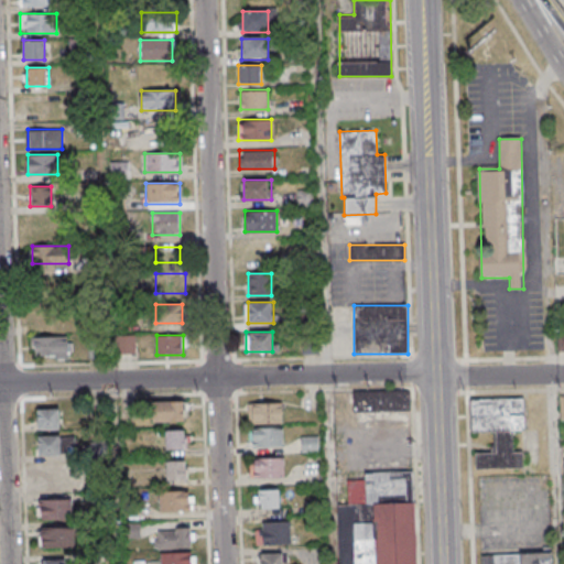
[(134,336),(118,336),(118,353),(134,353),(134,336)]
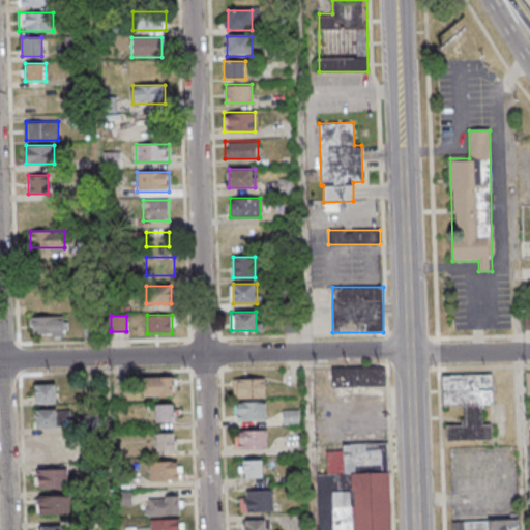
[(30,336),(66,336),(66,317),(30,317),(30,336)]
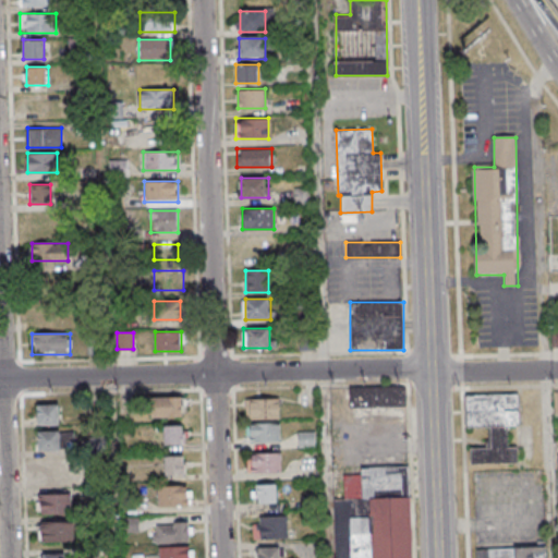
[(405,387),(350,387),(350,408),(405,408),(405,387)]
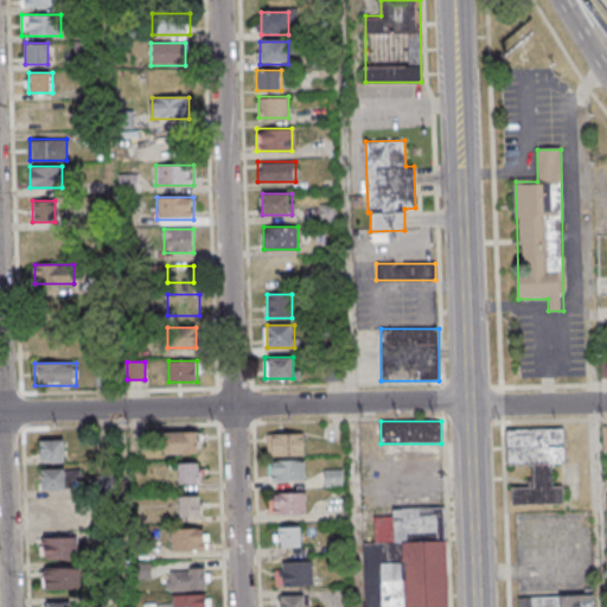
[(512,505),(563,504),(562,485),(553,485),(553,462),(564,462),(563,429),(506,430),(508,465),(534,464),(535,486),(511,487),(512,505)]
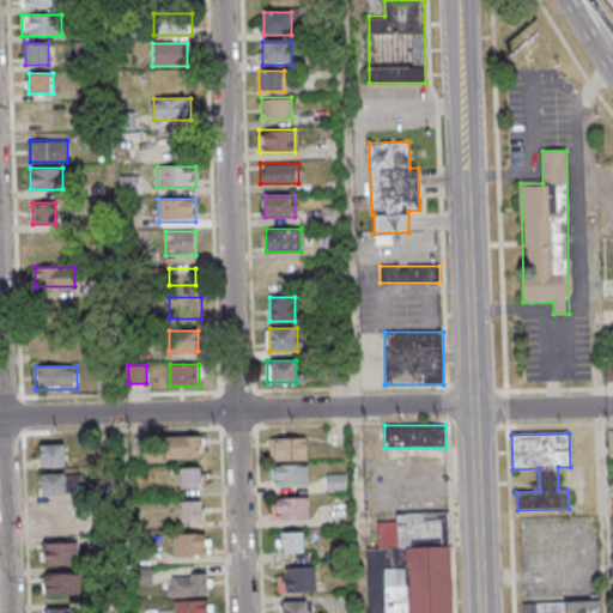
[(200,457),(200,436),(167,436),(167,457),(200,457)]
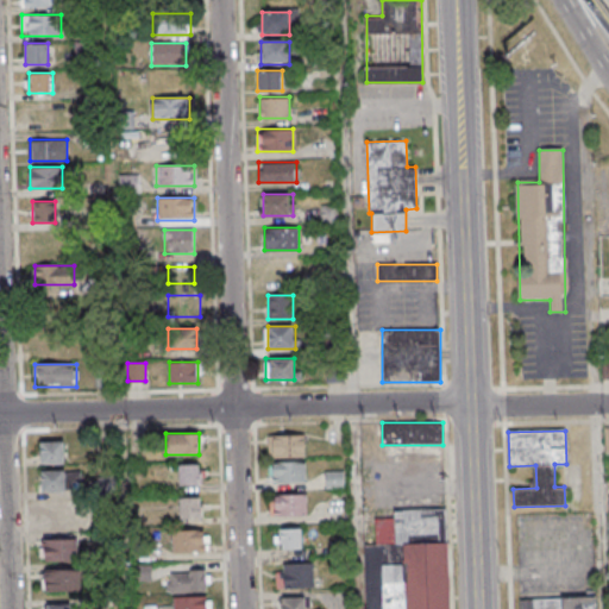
[(305,435),(269,435),(269,457),(305,457),(305,435)]
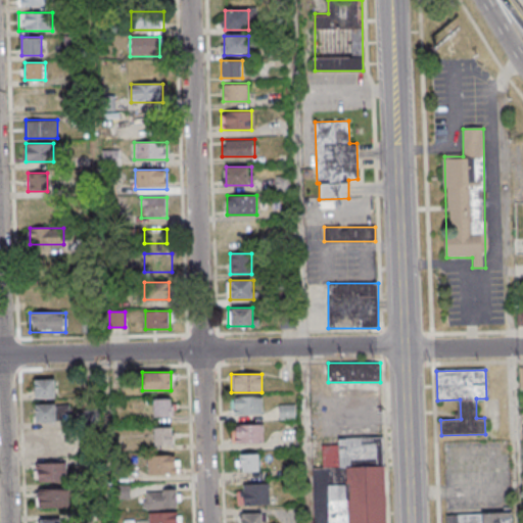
[(35,378),(35,397),(55,397),(55,378),(35,378)]
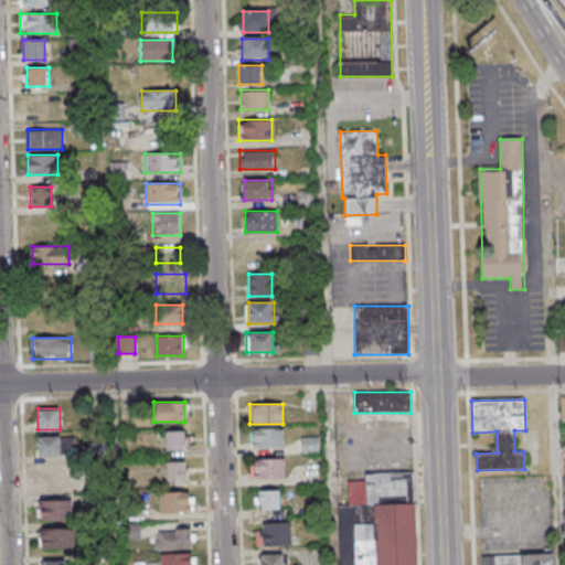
[(284,427),(251,427),(251,447),(284,447),(284,427)]
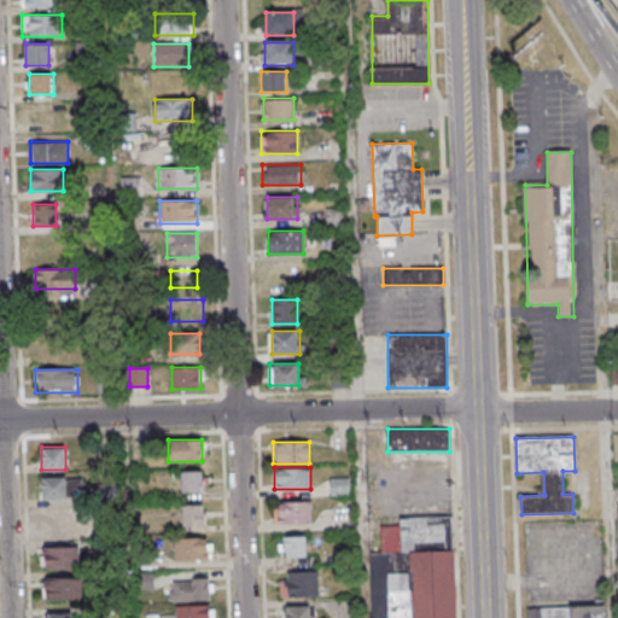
[(181,491),(203,491),(203,470),(181,470),(181,491)]
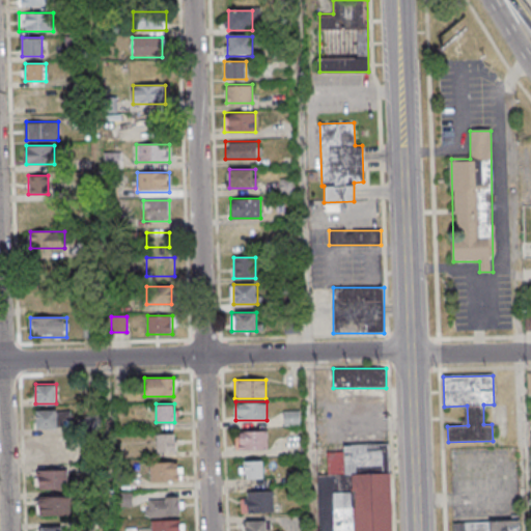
[(58,427),(58,409),(35,409),(35,427),(58,427)]
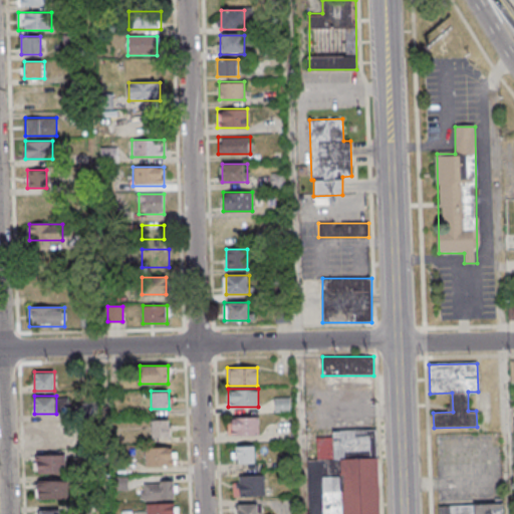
[(57,405),(66,406),(67,399),(59,397),(57,405)]
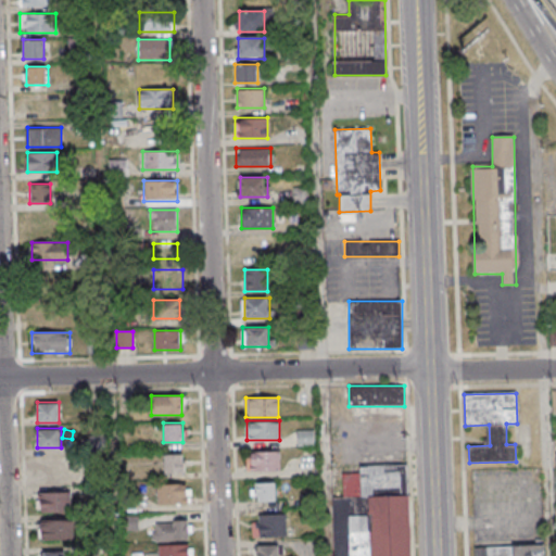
[(314,430),(295,430),(295,446),(314,446),(314,430)]
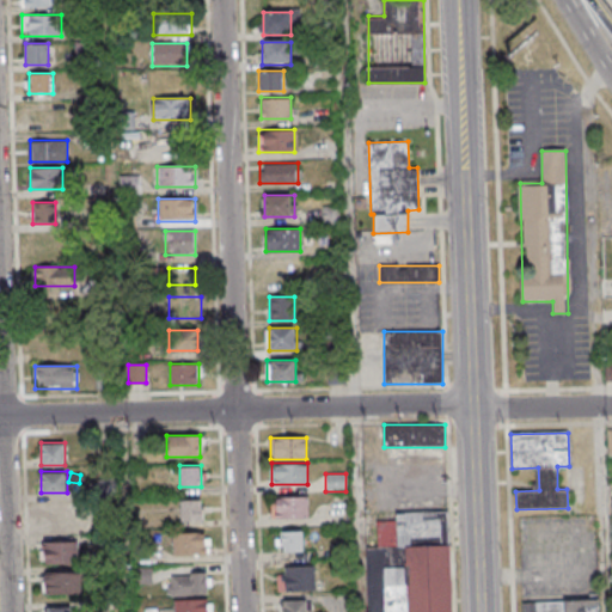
[(308,518),(308,496),(271,496),(271,518),(308,518)]
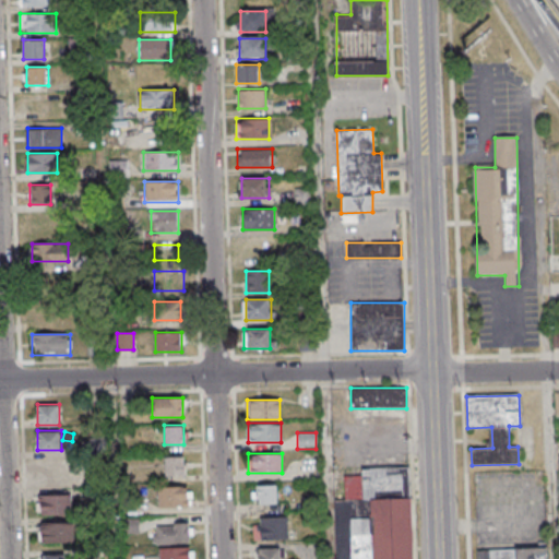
[(185,475),(185,455),(165,455),(165,475),(185,475)]
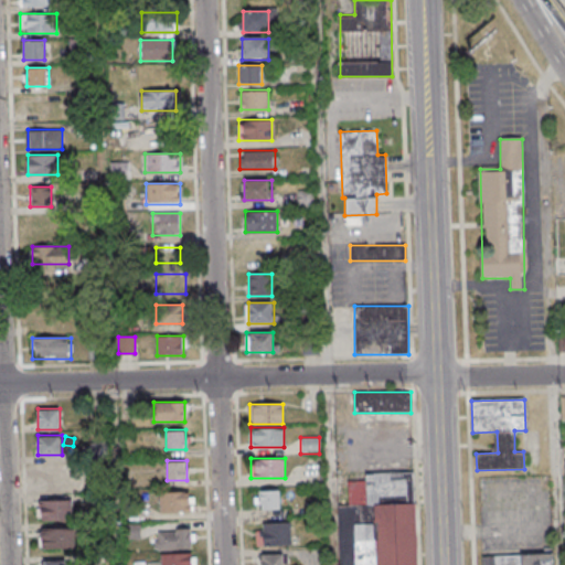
[(41,462),(41,481),(72,481),(72,462),(41,462)]
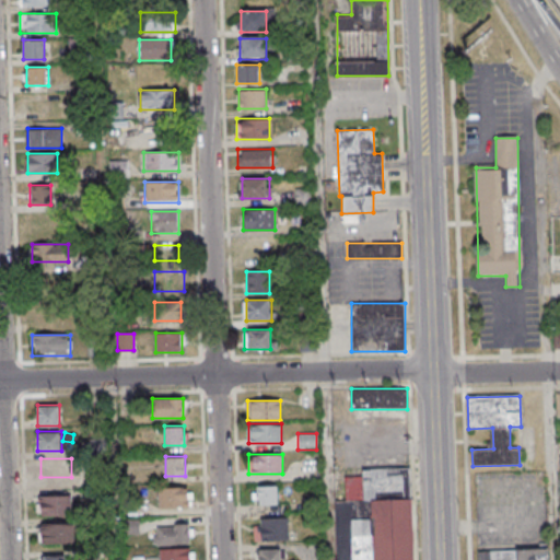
[(415,559),(413,470),(339,471),(340,559),(415,559)]
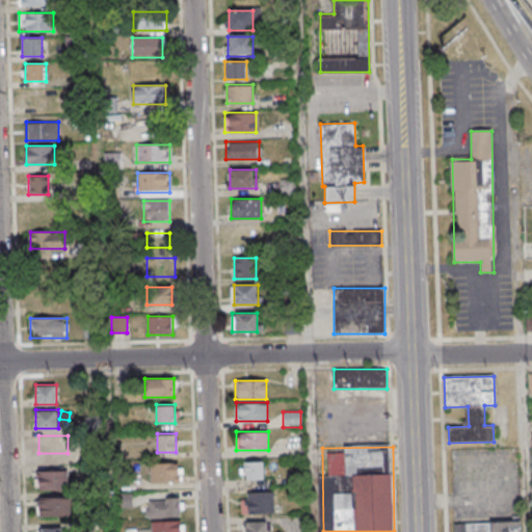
[(239,461),(239,479),(264,479),(264,461),(239,461)]
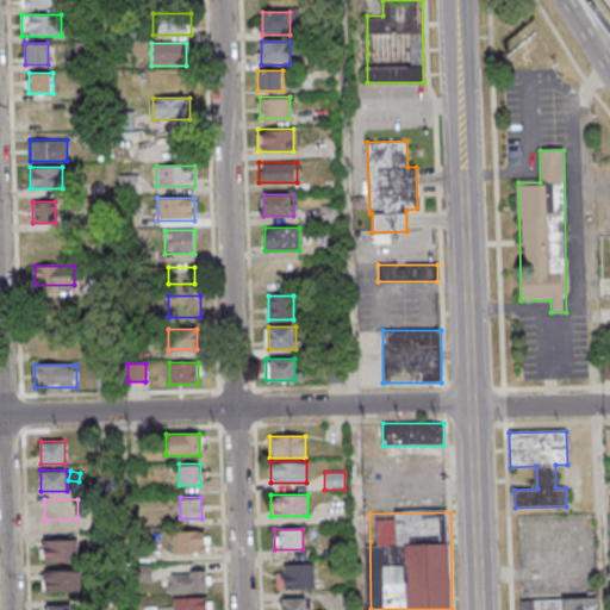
[(172,530),(172,552),(207,552),(207,530),(172,530)]
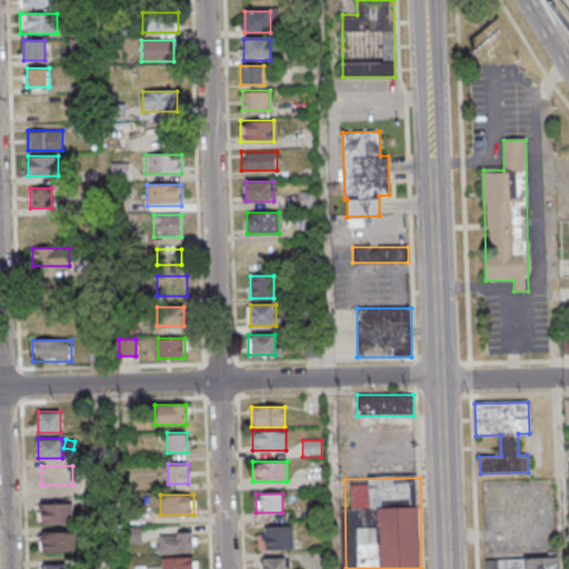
[(72,522),(72,503),(38,503),(38,522),(72,522)]
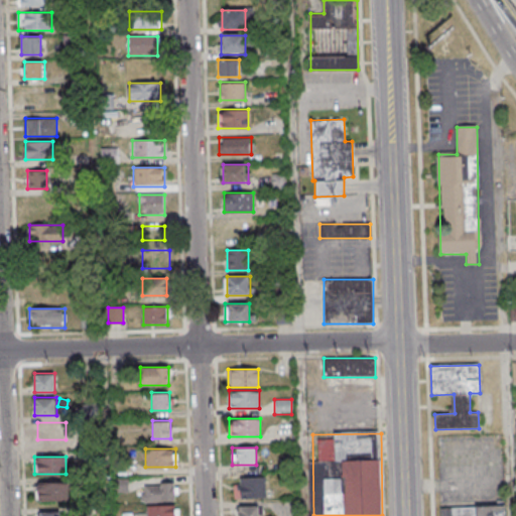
[(234,498),(265,498),(265,478),(234,478),(234,498)]
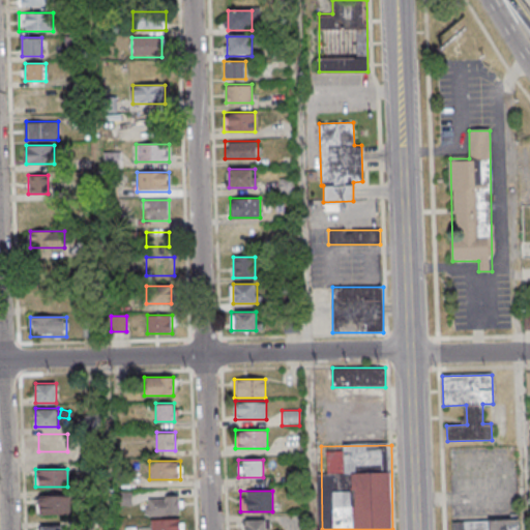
[(38,513),(68,513),(68,496),(38,496),(38,513)]
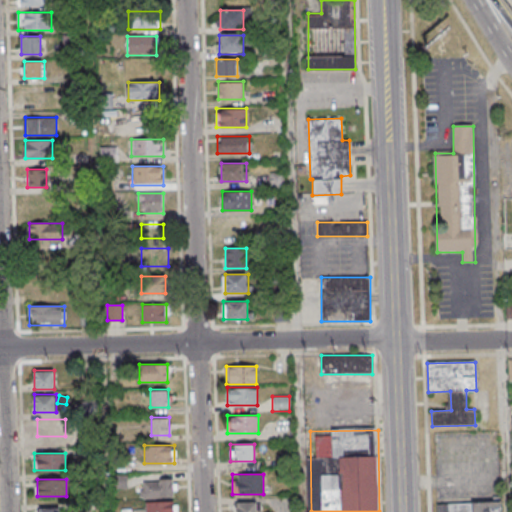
[(173,497),(173,479),(142,480),(142,498),(173,497)]
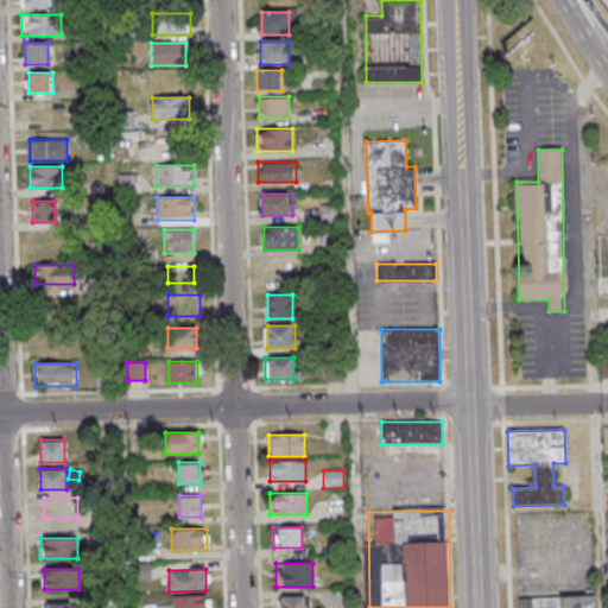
[(595,607),(595,595),(515,597),(515,607),(595,607)]
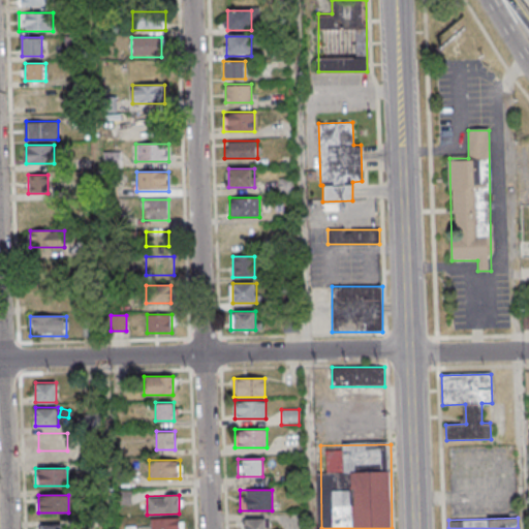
[(150,528),(182,528),(183,519),(150,519),(150,528)]
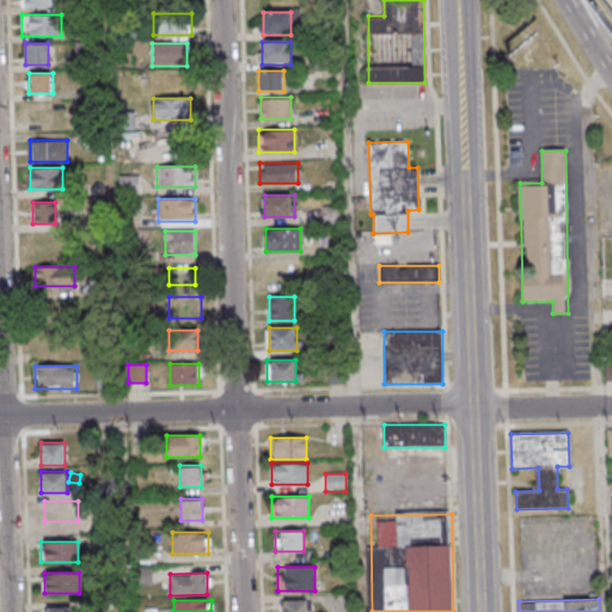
[(282,611),(306,611),(307,600),(283,600),(282,611)]
